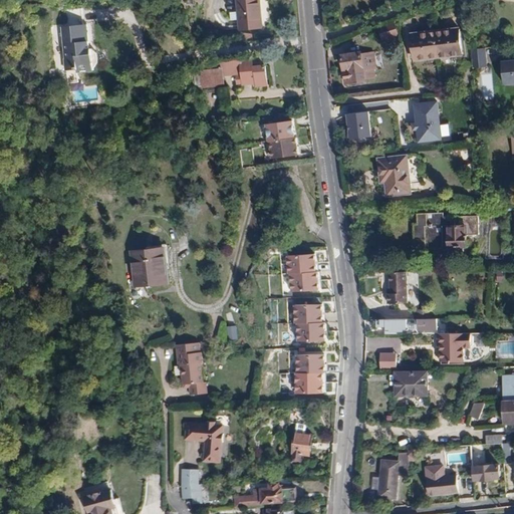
[(260,0),(234,0),(237,24),(237,31),(262,29),(260,0)]
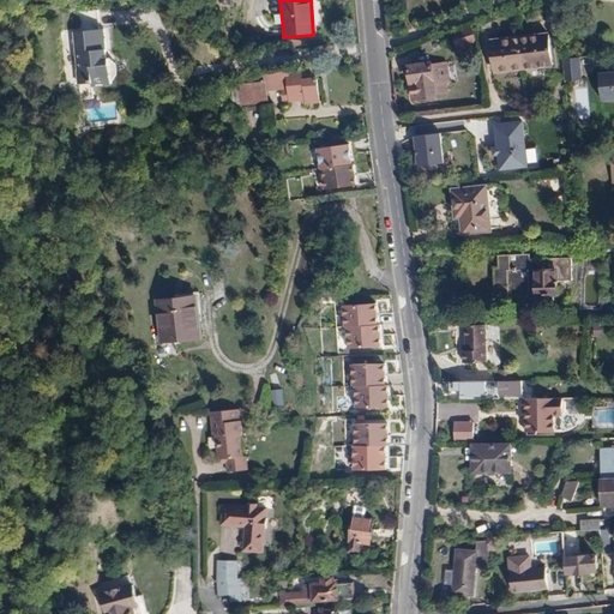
[(96,95),(95,84),(114,83),(114,79),(119,74),(118,62),(113,59),(113,58),(108,58),(106,28),(101,28),(100,10),(78,11),(79,30),(76,31),(83,96),(96,95)]
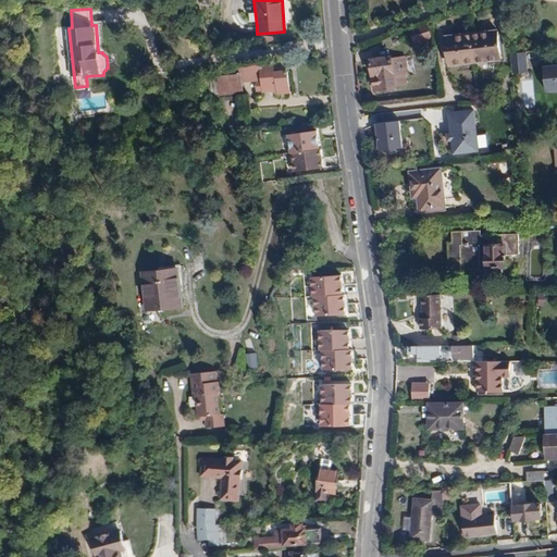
[(431,38),(426,23),(409,28),(413,44),(431,38)]
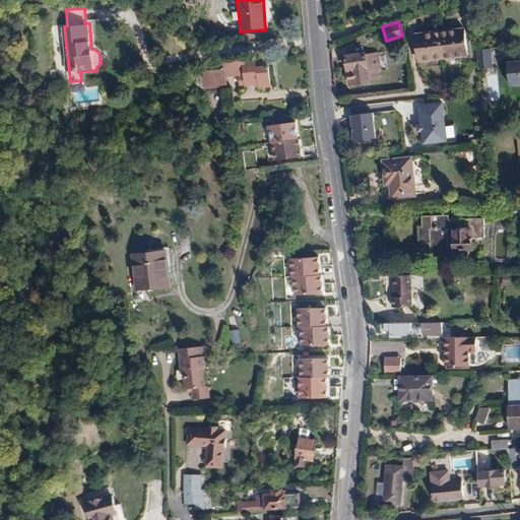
[(463,28),(413,34),(417,62),(466,57),(463,28)]
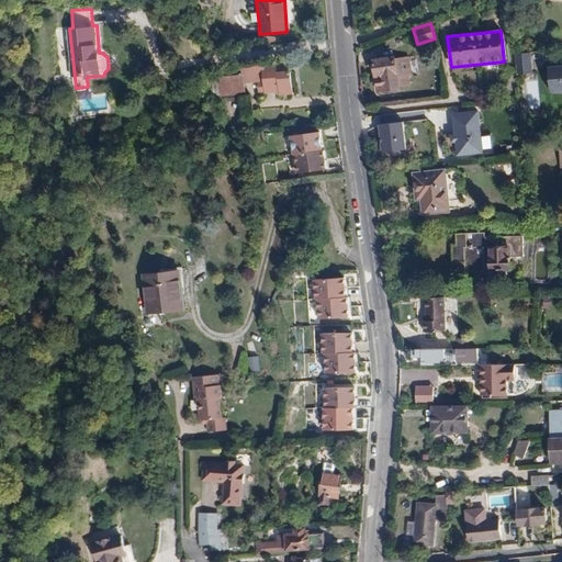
[(528,53),(513,54),(515,75),(530,72),(528,53)]
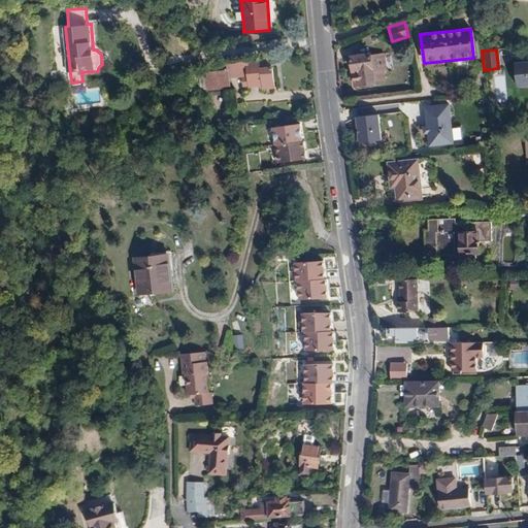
[(375,86),(374,83),(384,81),(383,72),(385,72),(383,54),(370,55),(369,54),(348,57),(350,73),(352,89),(375,86)]
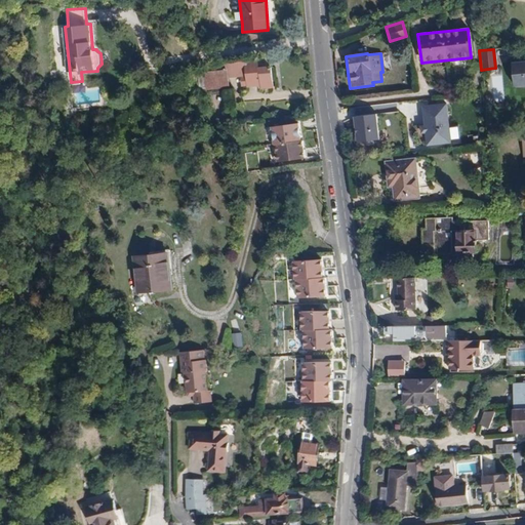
[(524,61),(511,63),(514,85),(524,83),(524,61)]
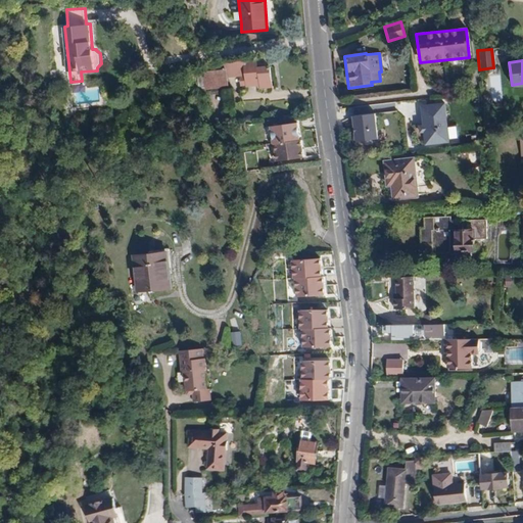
[(270,87),(268,66),(254,67),(254,64),(243,65),(245,88),(258,86),(258,89),(270,87)]
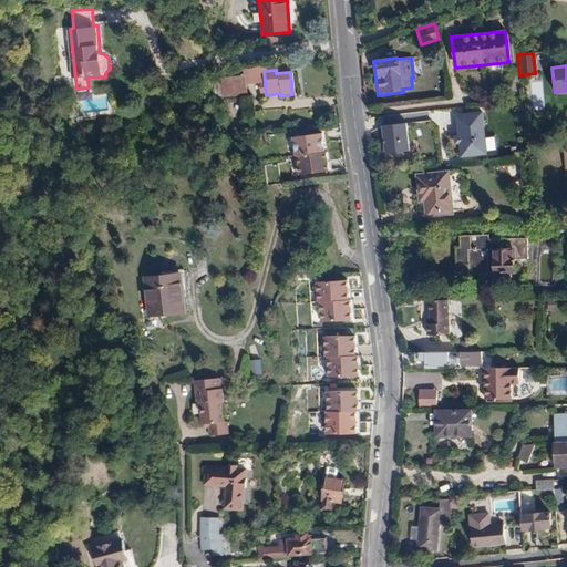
[(244,92),(243,74),(212,79),(213,94),(220,93),(222,94),(244,92)]
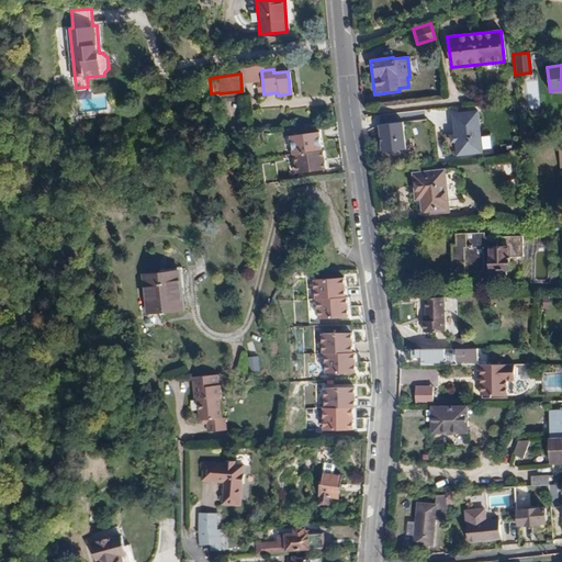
[(538,109),(539,79),(525,78),(524,108),(538,109)]
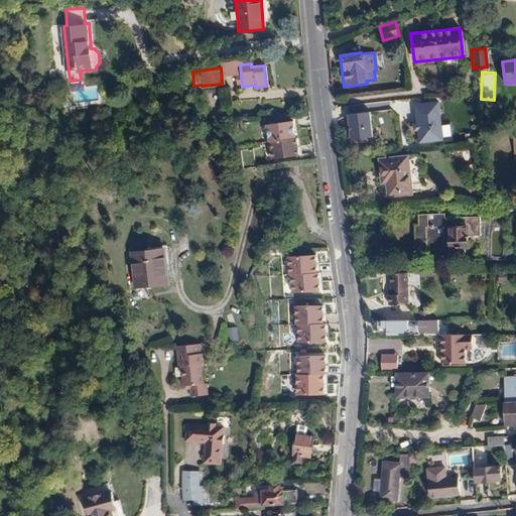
[(439,102),(413,105),(417,143),(443,141),(439,102)]
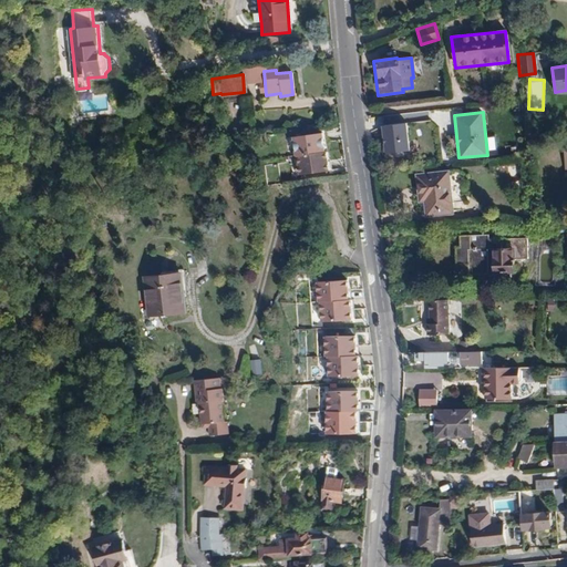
[(409,150),(406,124),(383,126),(385,152),(409,150)]
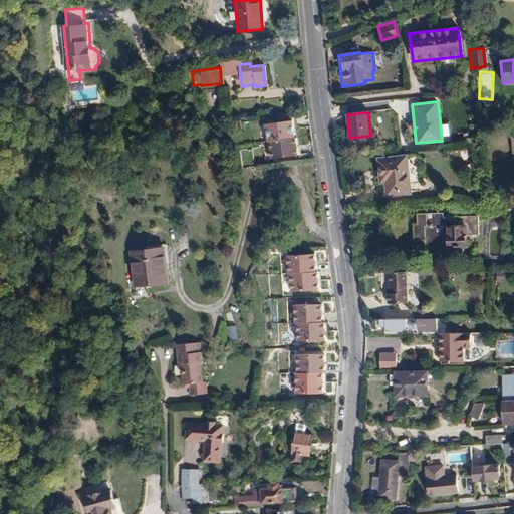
[(267,141),(270,140),(295,137),(293,120),(265,123),(267,141)]
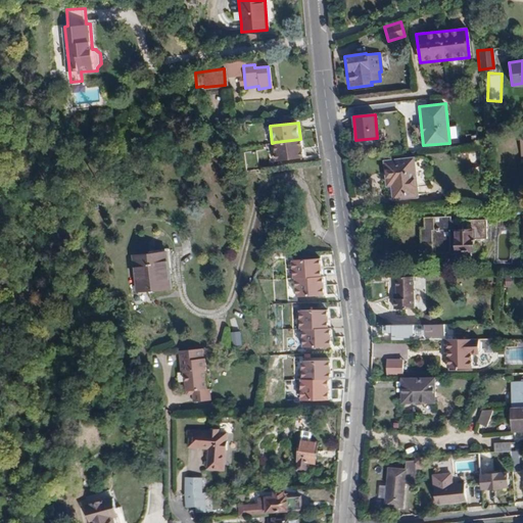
[(302,139),(300,139),(275,142),(277,160),(304,157),(302,139)]
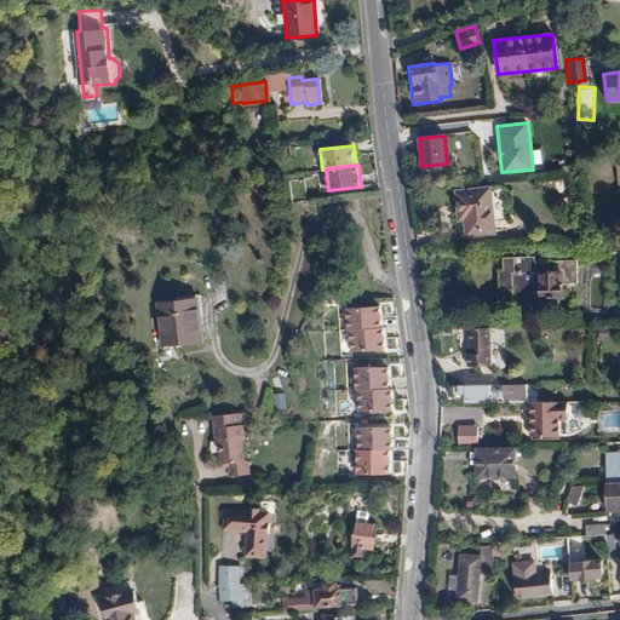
[(497,233),(491,188),(454,193),(460,236),(497,233)]
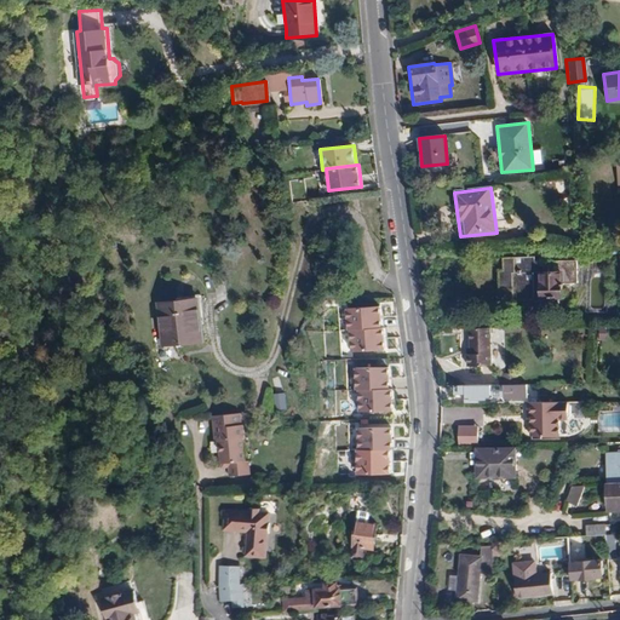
[(549,302),(549,297),(568,297),(568,282),(584,281),(583,259),(530,262),(530,257),(507,257),(509,269),(503,270),(504,288),(520,287),(520,300),(540,299),(540,302),(549,302)]
